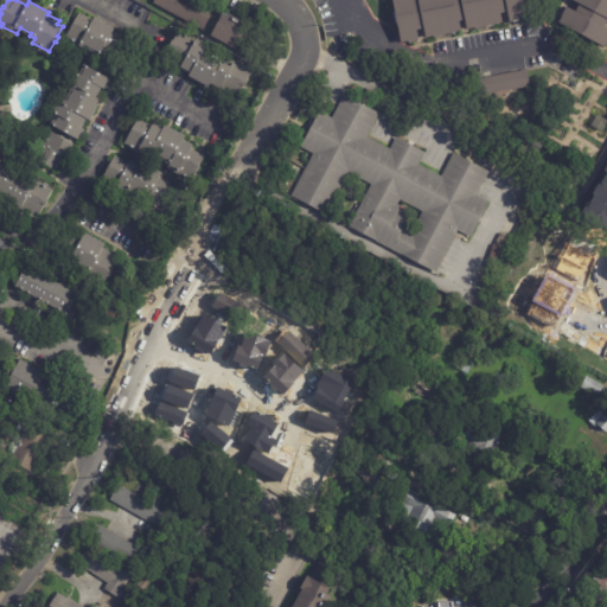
[(183,0),(190,4),(191,0),(203,0),(212,5),(208,13),(212,16),(204,31),(154,2),(155,0),(183,0)]
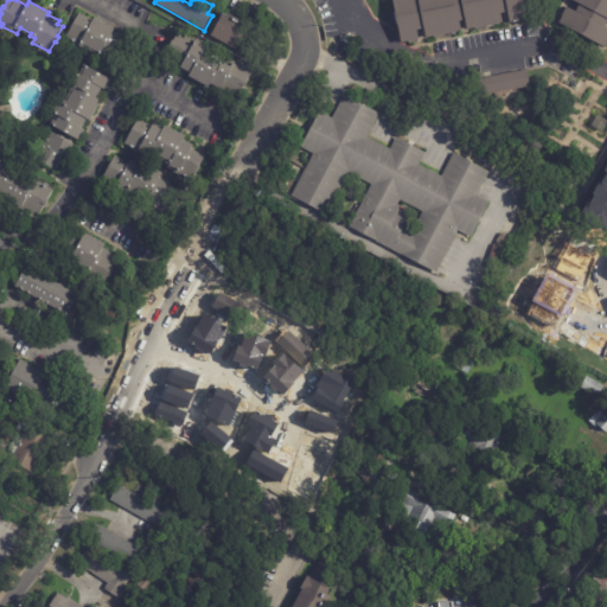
[(511,25),(509,16),(502,17),(504,26),(468,33),(466,24),(460,25),(462,34),(427,43),(425,31),(417,32),(420,43),(402,46),(393,0),(410,0),(411,1),(419,0),(524,0),(529,21),(511,25)]
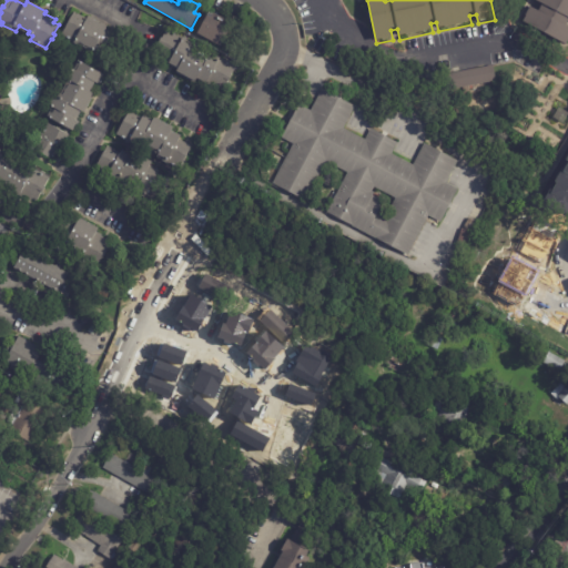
[(567,22),(566,27),(567,28),(567,41),(565,48),(523,23),(531,8),(539,11),(543,4),(534,0),(567,0),(567,22)]
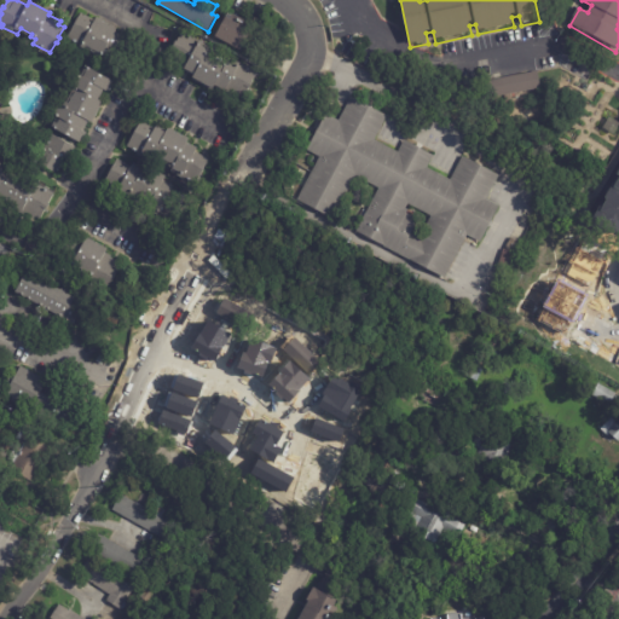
[(229,12),(255,25),(242,51),(215,36),(229,12)]
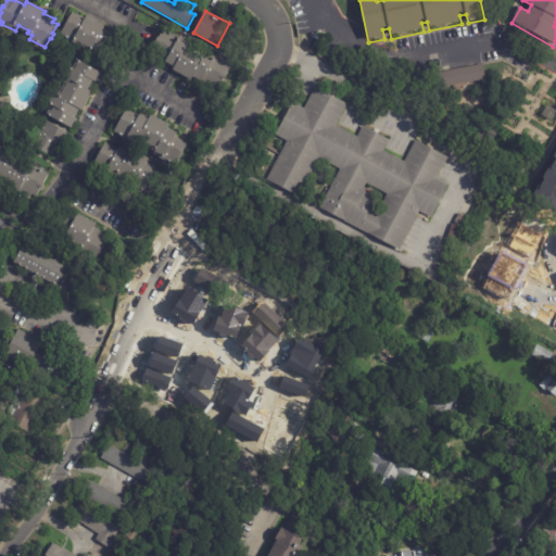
[(71,15),(77,20),(78,17),(84,21),(86,16),(104,27),(102,30),(108,34),(106,36),(112,39),(102,58),(93,53),(92,55),(89,53),(90,52),(87,50),(88,46),(78,40),(76,43),(73,42),(72,43),(68,41),(70,39),(60,34),(71,15)]
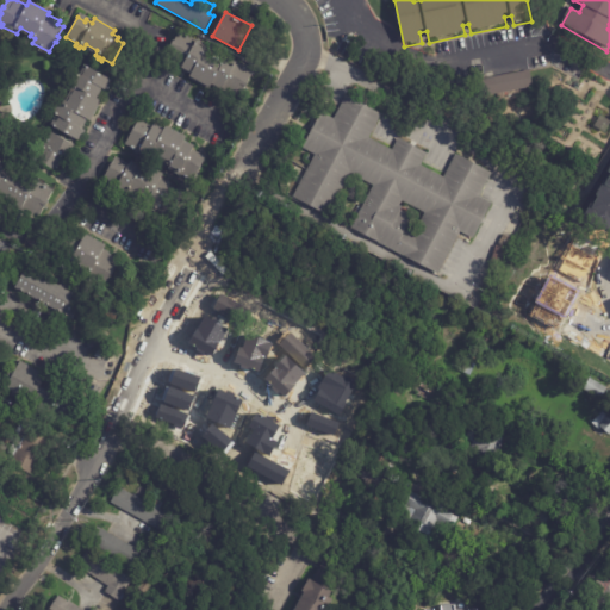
[(201,42),(199,45),(210,51),(207,55),(213,57),(215,55),(221,57),(219,60),(224,62),(225,60),(230,62),(232,60),(237,62),(253,72),(248,80),(249,81),(247,87),(246,86),(240,97),(223,87),(222,89),(212,83),(210,88),(203,83),(201,85),(190,79),(191,75),(181,69),(175,66),(176,64),(165,57),(180,30),(191,35),(190,36),(201,42)]
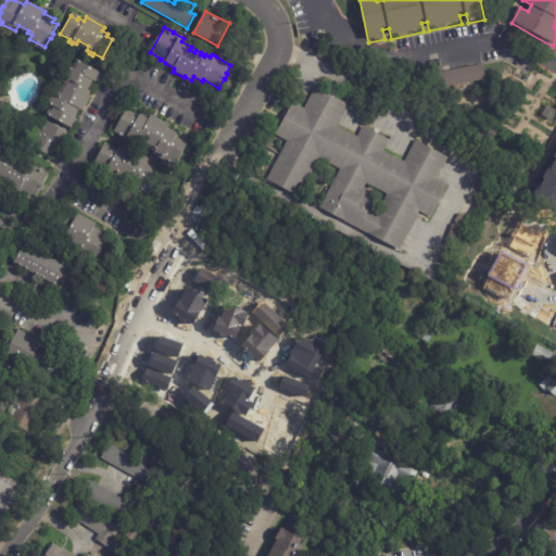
[(46,113),(51,104),(48,103),(53,93),(57,96),(59,91),(62,93),(67,83),(64,80),(70,72),(67,71),(70,66),(75,70),(77,64),(75,63),(77,59),(103,74),(98,83),(93,80),(89,89),(93,92),(83,111),(79,109),(75,117),(78,119),(73,129),(46,114),(46,113)]
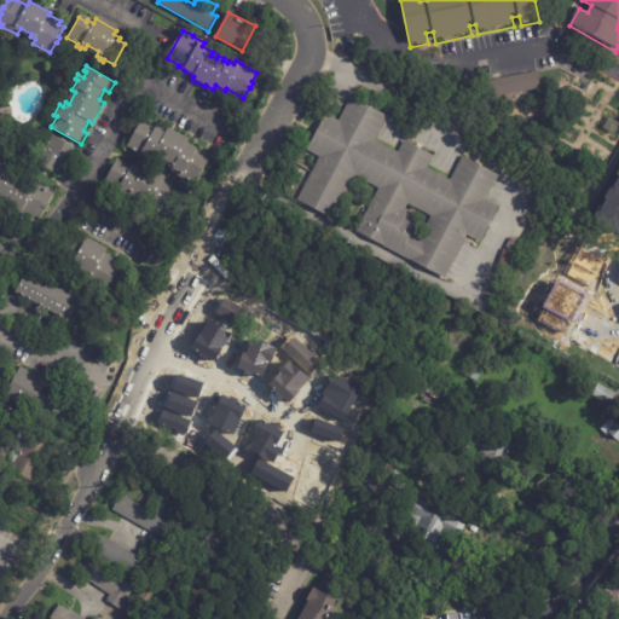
[(538,73),(542,88),(489,98),(486,81),(538,71),(538,73)]
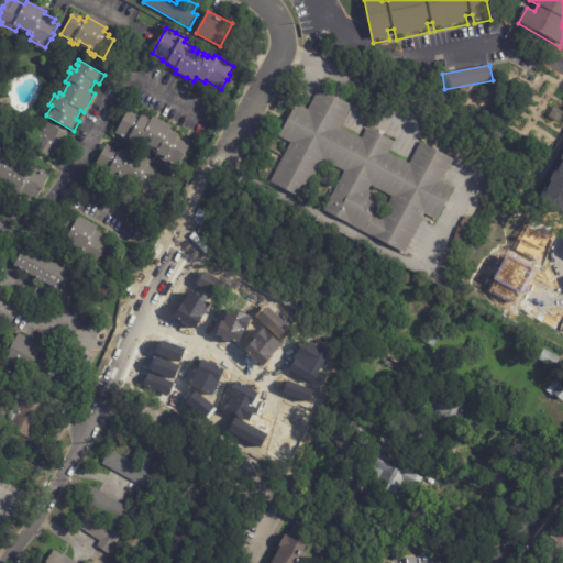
[(335,96),(353,106),(341,128),(362,139),(368,128),(395,142),(389,153),(410,164),(422,142),(454,159),(443,181),(455,188),(438,220),(427,213),(405,254),(324,210),(345,172),(324,161),(304,199),(271,181),(291,143),(279,136),(297,103),(309,110),(320,88),(335,96)]
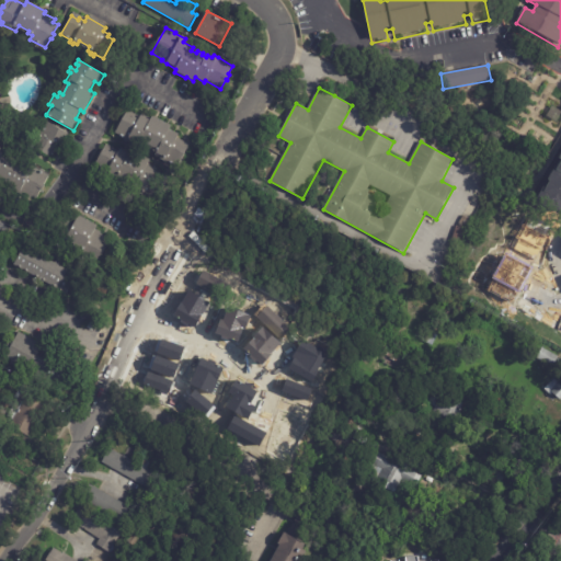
[(140,117),(141,115),(150,121),(152,117),(171,127),(169,130),(179,136),(175,140),(181,144),(181,145),(187,149),(178,168),(155,156),(158,151),(140,141),(139,144),(134,139),(132,144),(128,141),(127,142),(124,140),(125,138),(115,133),(126,114),(133,117),(134,116),(139,119),(140,117)]
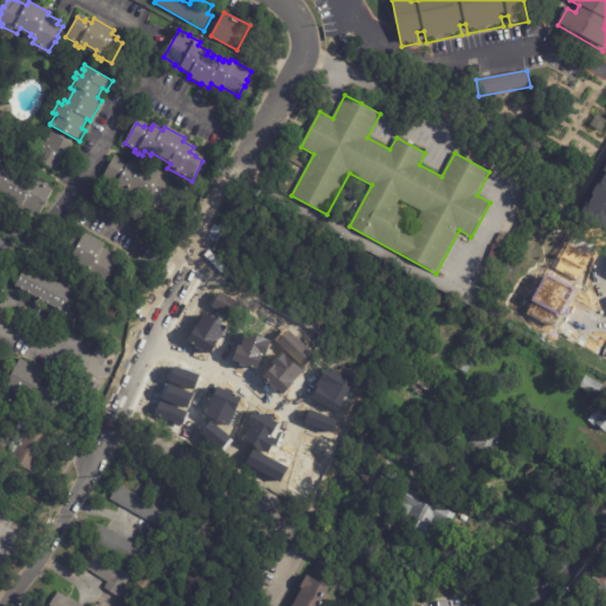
[(56,171),(32,156),(39,143),(43,144),(51,131),(75,144),(68,159),(64,156),(56,171)]
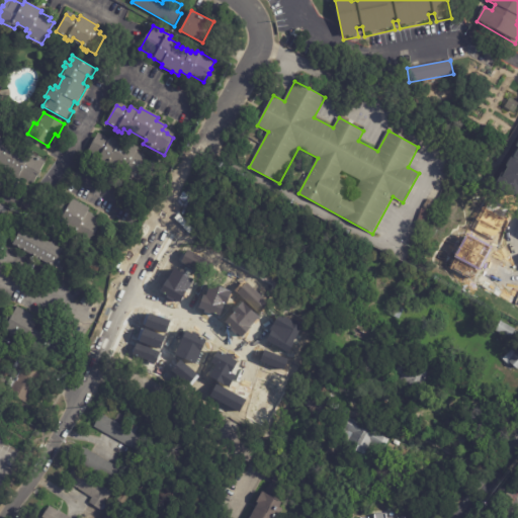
[(0,169),(0,137),(9,142),(8,146),(25,155),(27,151),(41,158),(40,160),(45,163),(40,171),(41,171),(39,176),(38,176),(34,184),(19,176),(18,179),(0,169)]
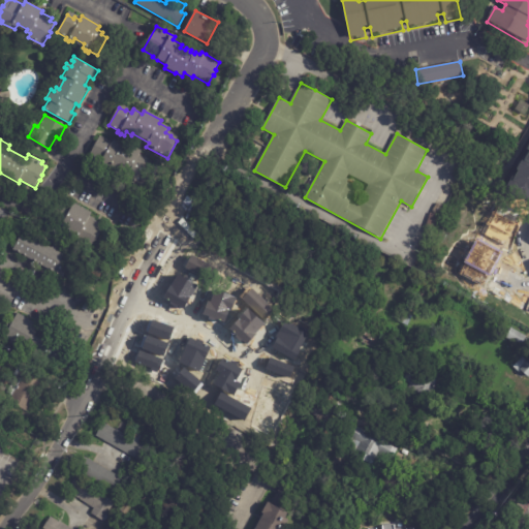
[(116,142),(122,146),(123,143),(142,152),(139,155),(148,160),(146,163),(151,166),(150,168),(156,172),(149,186),(137,180),(135,184),(126,179),(127,176),(111,166),(109,168),(89,158),(98,141),(104,144),(105,142),(111,145),(113,141),(116,142)]
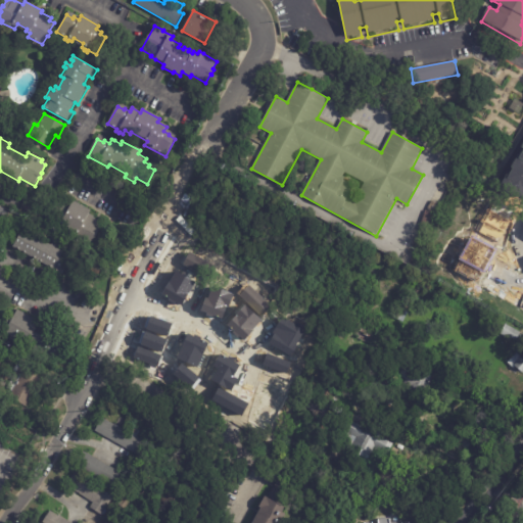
[(432,200),(439,203),(434,212),(428,208),(432,200)]
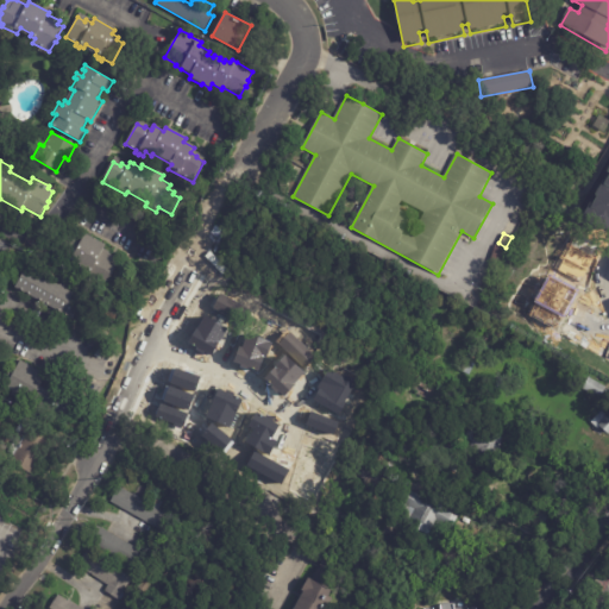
[(85,236),(105,246),(104,249),(110,252),(108,253),(114,257),(113,259),(119,262),(104,290),(86,281),(89,272),(70,262),(85,236)]
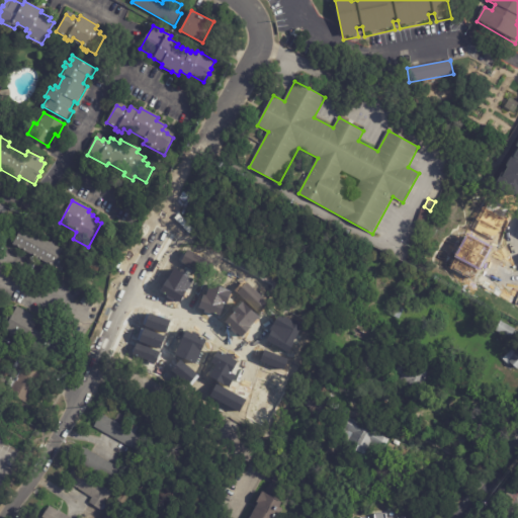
[(0,206),(5,209),(6,208),(9,209),(0,227),(0,206)]
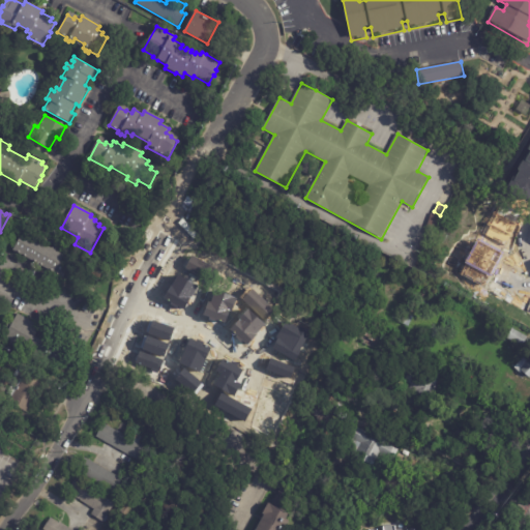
[(433,213),(439,216),(431,234),(423,231),(433,213)]
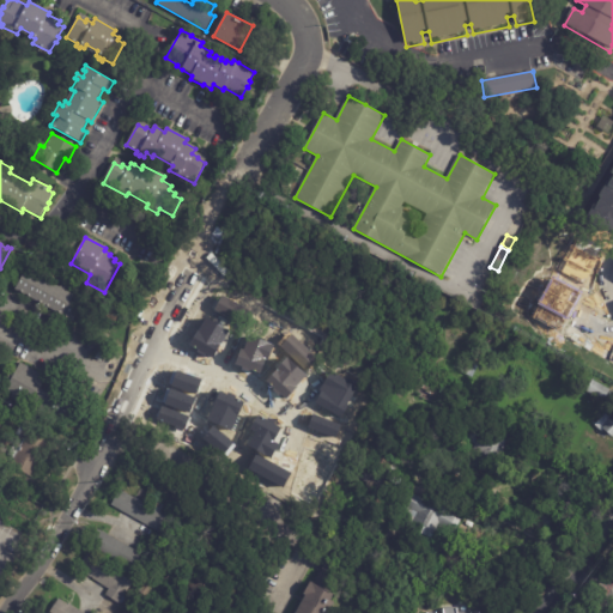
[(73,321),(14,290),(26,269),(84,301),(73,321)]
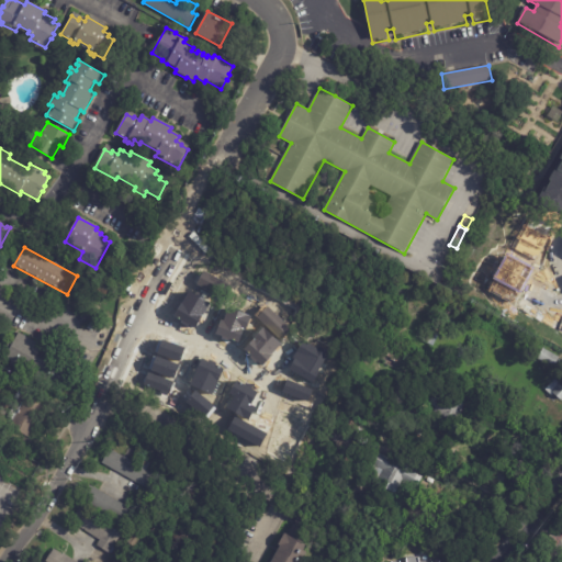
[(93,318),(98,322),(92,332),(87,328),(93,318)]
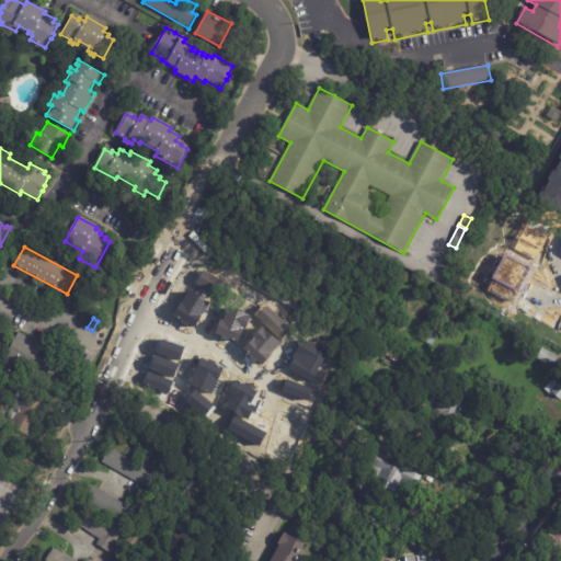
[(437,335),(433,345),(424,342),(428,331),(437,335)]
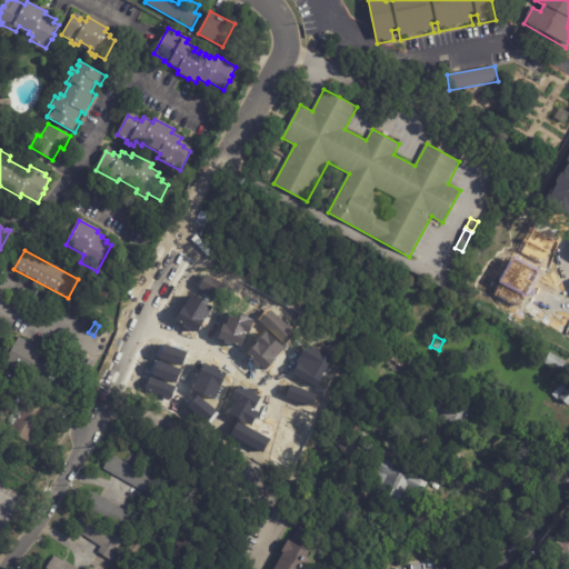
[(10,348),(13,349),(19,338),(43,350),(37,361),(45,366),(50,353),(76,367),(67,382),(70,385),(63,398),(0,365),(0,362),(8,347),(10,348)]
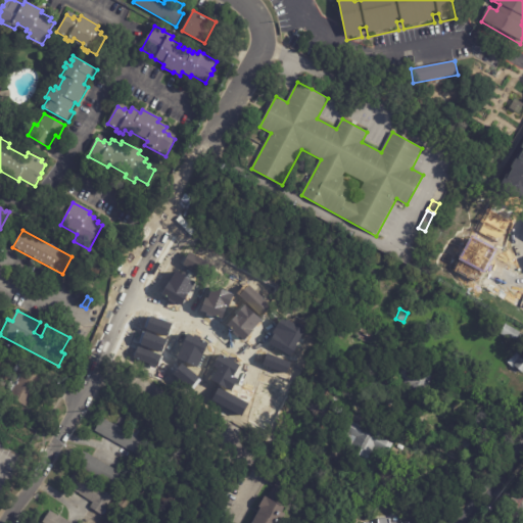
[(425,323),(431,327),(427,335),(420,331),(425,323)]
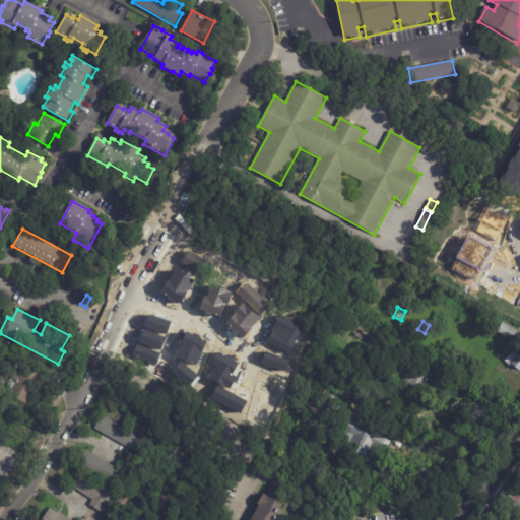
[(518,331),(512,340),(498,332),(503,323),(518,331)]
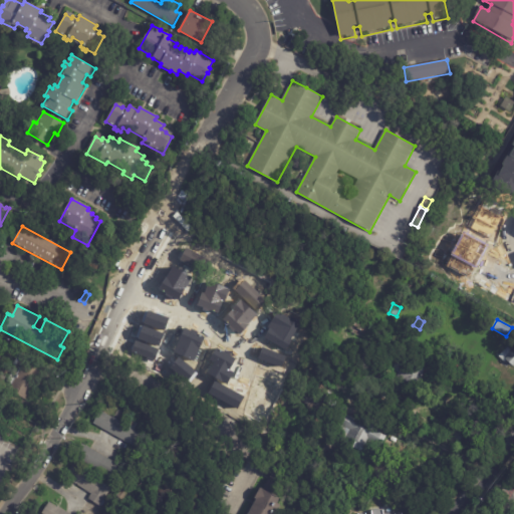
[(351,333),(355,323),(368,328),(364,338),(351,333)]
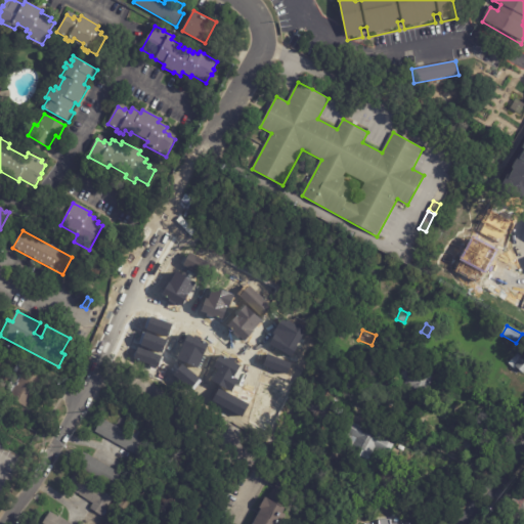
[(523,352),(523,375),(521,370),(517,375),(512,370),(515,368),(510,363),(515,357),(512,355),(517,350),(519,352),(521,350),(523,352)]
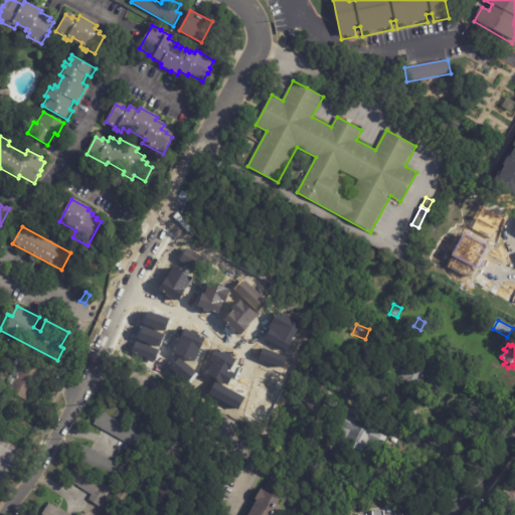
[(44,369),(26,401),(6,390),(9,384),(7,383),(16,367),(13,366),(19,356),(44,369)]
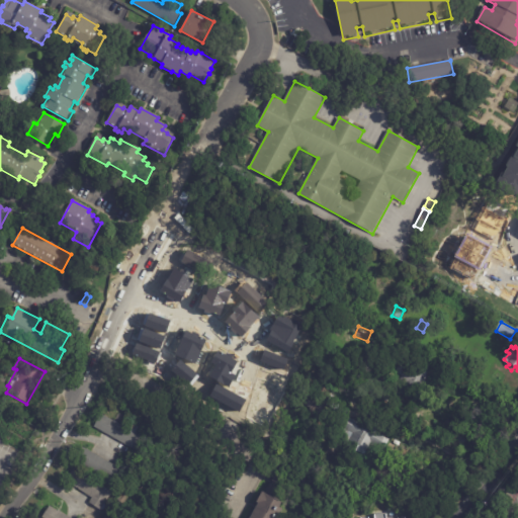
[(418,390),(400,380),(402,376),(396,373),(401,363),(407,366),(409,363),(431,373),(422,392),(418,390)]
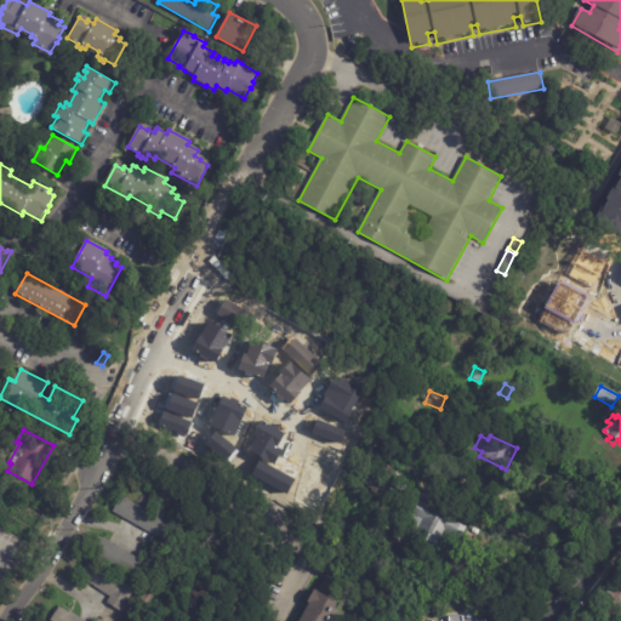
[(376,495),(363,489),(371,474),(391,486),(383,500),(376,495)]
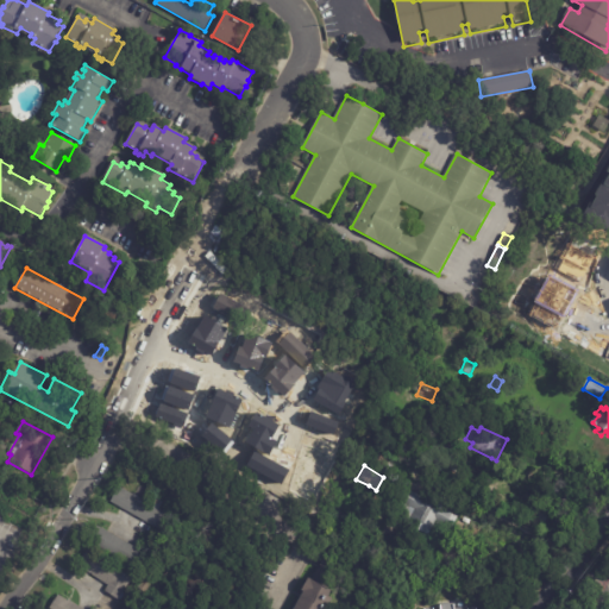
[(155,527),(112,503),(119,488),(152,507),(157,498),(164,502),(159,510),(171,516),(163,532),(155,527)]
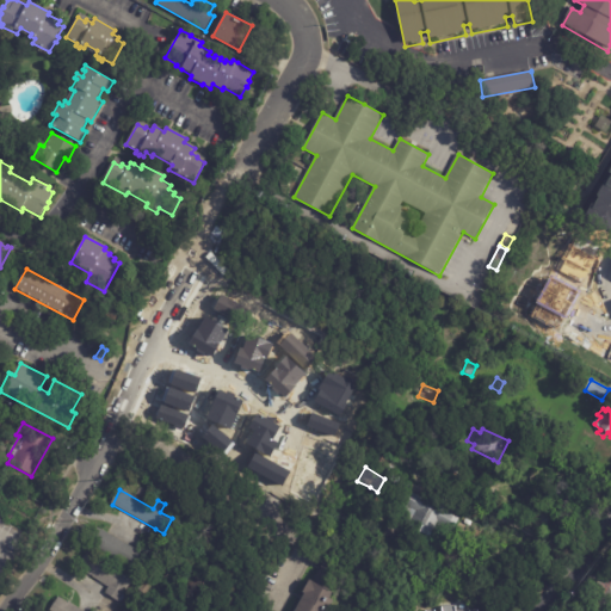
[(412,494),(425,501),(427,498),(446,508),(444,511),(461,519),(452,536),(436,529),(431,538),(411,528),(412,526),(407,524),(412,514),(399,507),(407,492),(412,494)]
